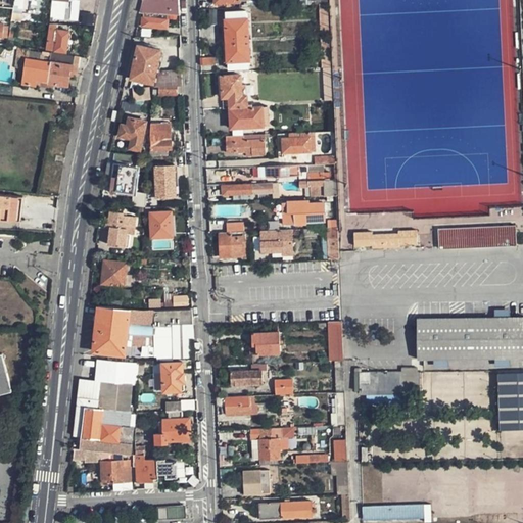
[(318,3),(318,17),(327,16),(326,3),(318,3)]
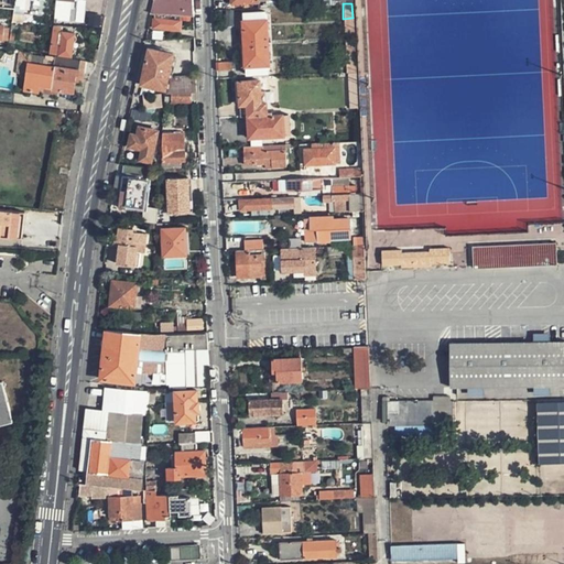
[(152,7),(151,13),(156,14),(177,15),(185,15),(186,7),(163,7),(152,7)]
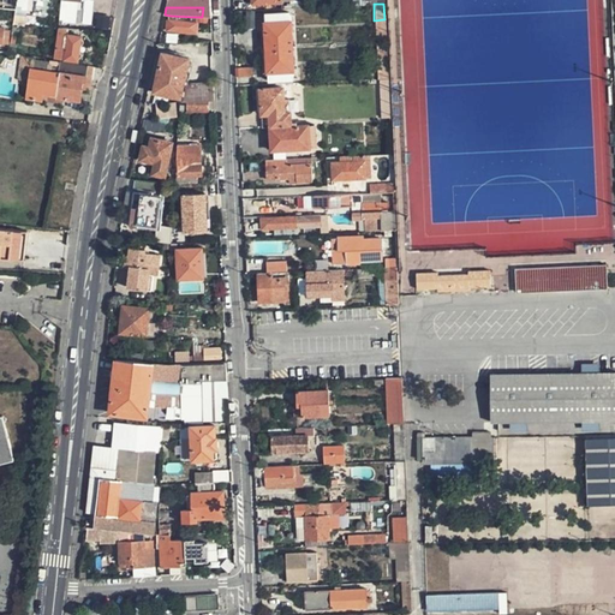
[(195,33),(196,23),(193,23),(193,17),(171,16),(171,22),(168,22),(168,30),(195,33)]
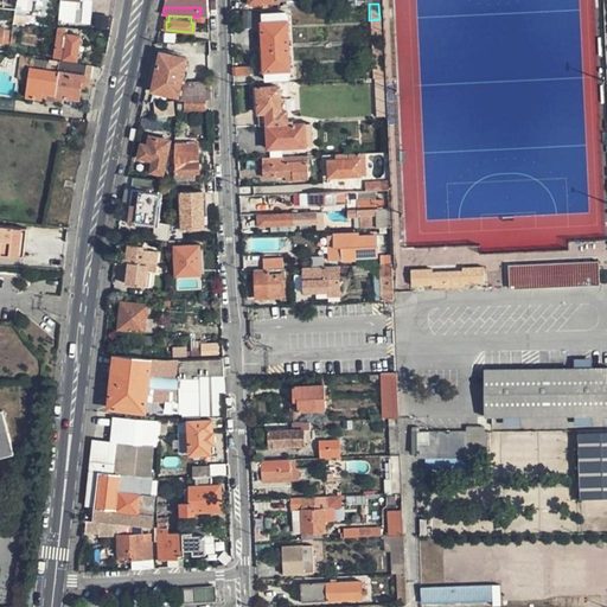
[(261,33),(262,63),(263,72),(264,72),(266,80),(288,78),(288,72),(289,72),(289,62),(288,32),(287,21),(286,21),(285,16),(262,17),(262,23),(261,23),(261,33)]
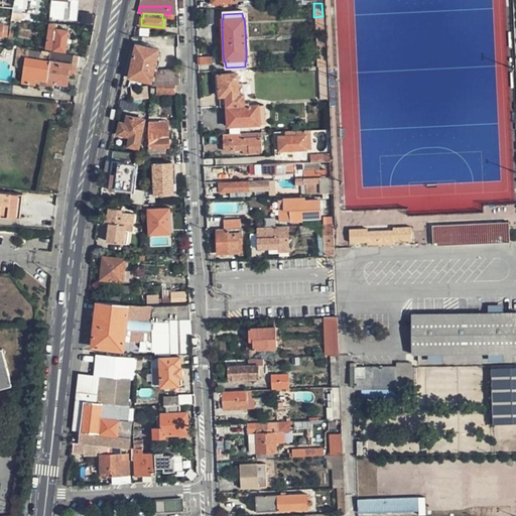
[(47,29),(45,48),(66,50),(68,31),(47,29)]
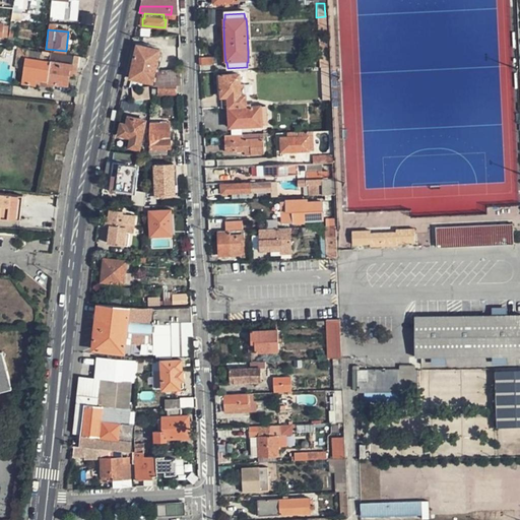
[(89,48),(77,45),(69,53),(77,54),(88,56),(89,48)]
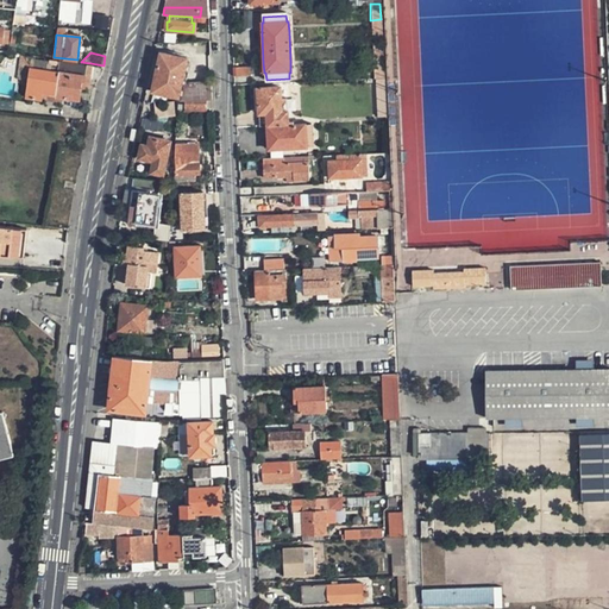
[(161,54),(152,92),(179,98),(182,83),(186,85),(188,73),(184,73),(187,60),(161,54)]
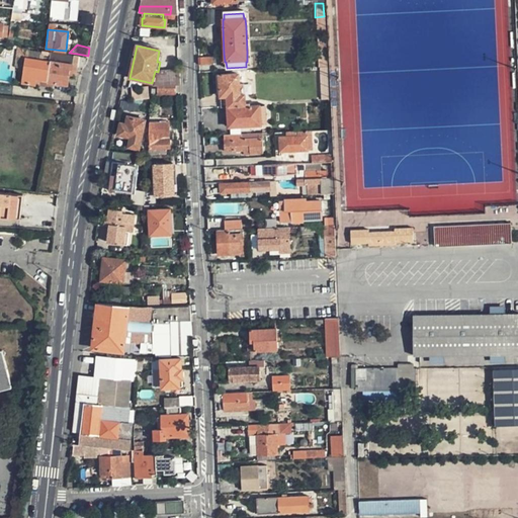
[(39,52),(28,51),(27,59),(37,61),(37,60),(41,61),(41,56),(39,55),(39,52)]
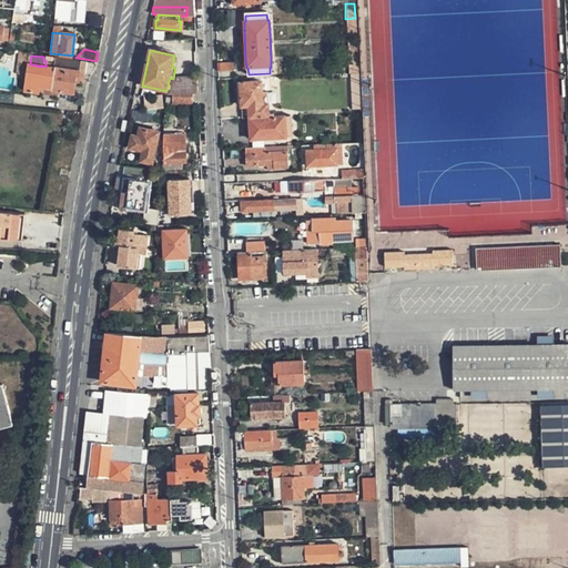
[(79,71),(78,82),(81,82),(84,59),(75,58),(53,56),(52,68),(79,71)]
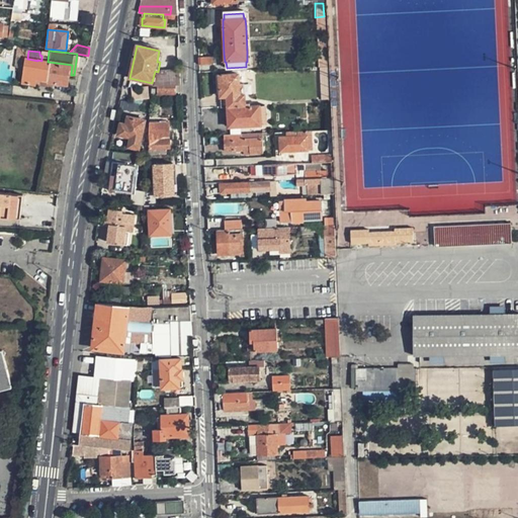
[(13,56),(12,69),(19,70),(21,58),(13,56)]
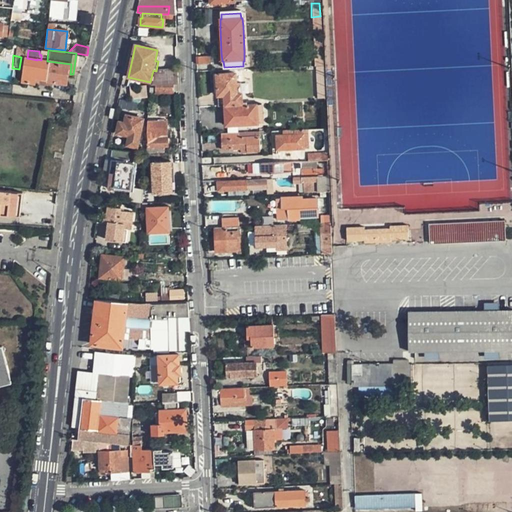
[(65,84),(67,74),(70,74),(71,64),(47,61),(41,60),(37,59),(37,60),(27,58),(21,57),(19,69),(17,82),(33,85),(34,75),(35,68),(37,68),(36,76),(45,77),(45,81),(65,84)]
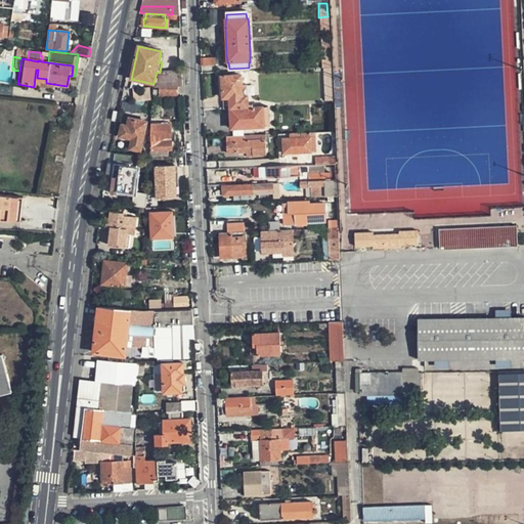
[(201,58),(201,67),(214,66),(214,58),(201,58)]
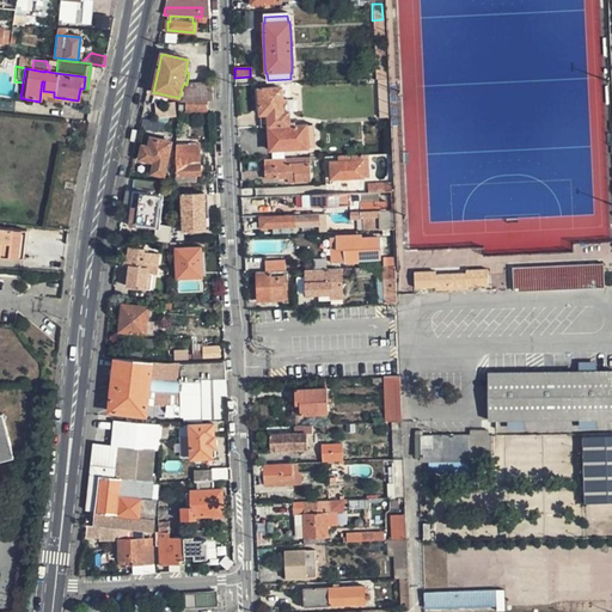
[(386,79),(375,80),(378,116),(389,116),(386,79)]
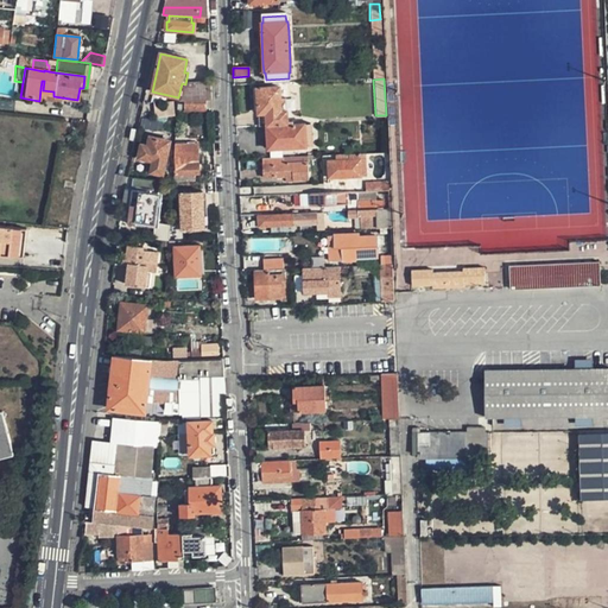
[(183,84),(184,101),(206,100),(211,100),(211,83),(183,84)]
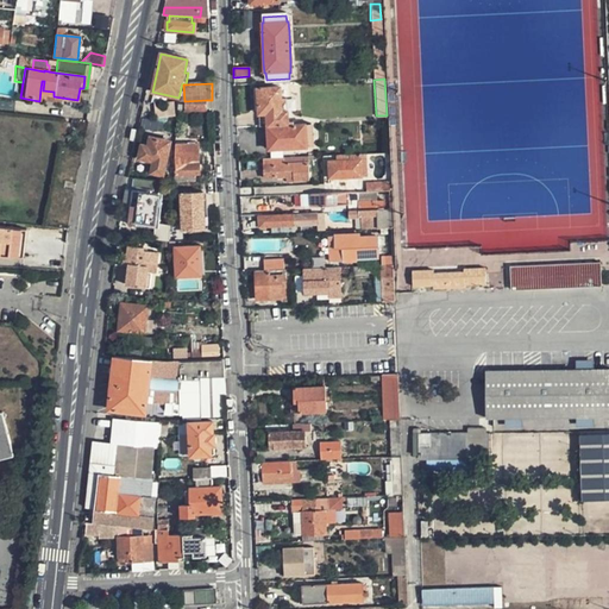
[(288,124),(288,112),(288,101),(280,101),(278,88),(258,88),(259,113),(267,113),(268,125),(268,148),(305,146),(303,124),(288,124)]
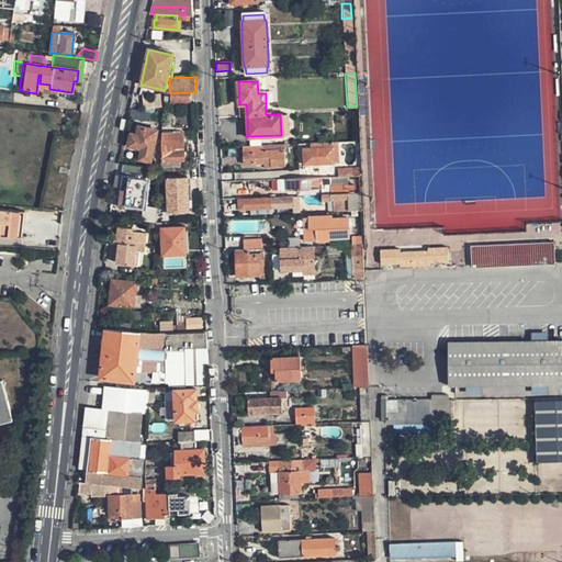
[(170,93),(170,103),(191,102),(190,92),(170,93)]
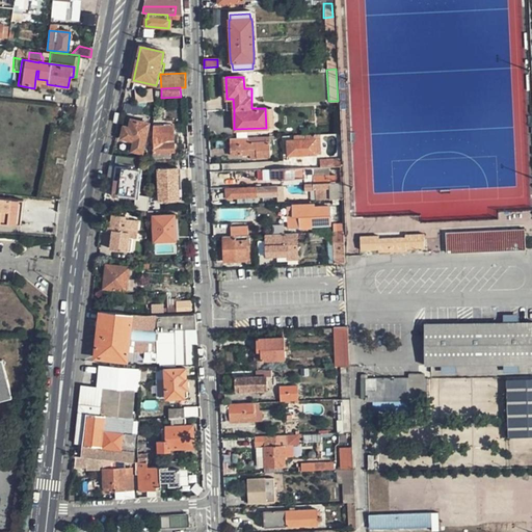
[(123,111),(120,127),(123,128),(129,129),(130,120),(148,124),(149,116),(123,111)]
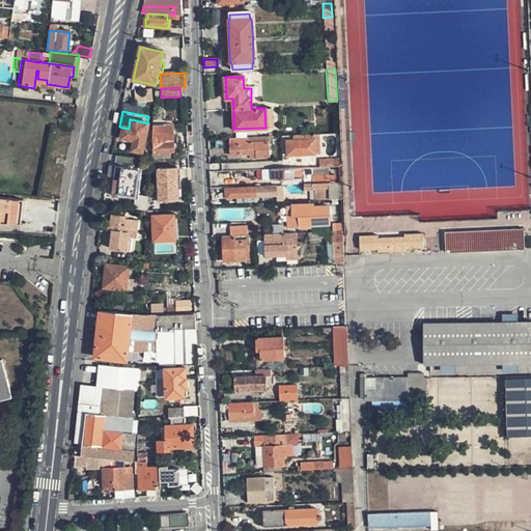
[(147,123),(130,119),(129,129),(122,128),(120,139),(133,142),(131,150),(141,154),(147,123)]
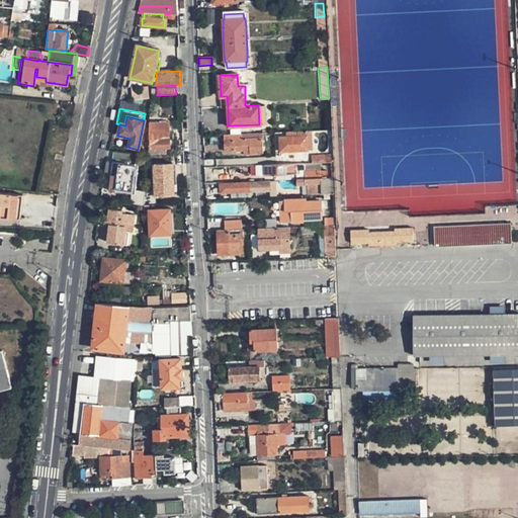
[(148,123),(149,150),(166,149),(169,149),(168,139),(160,140),(159,122),(148,123)]
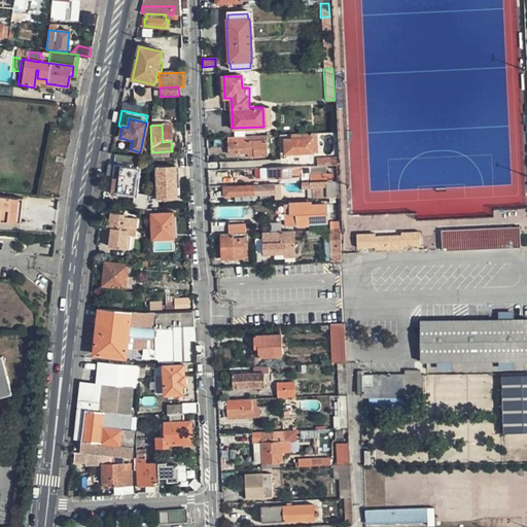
[(285,154),(312,152),(317,152),(317,133),(311,133),(302,134),(302,139),(284,140),(285,154)]
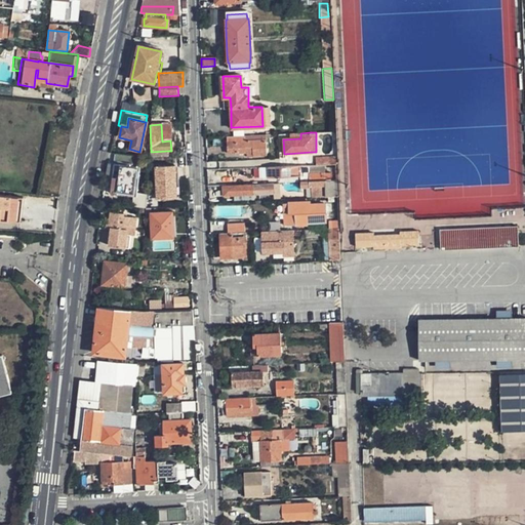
[(226,136),(226,153),(252,152),(252,156),(266,156),(266,140),(252,140),(252,135),(226,136)]
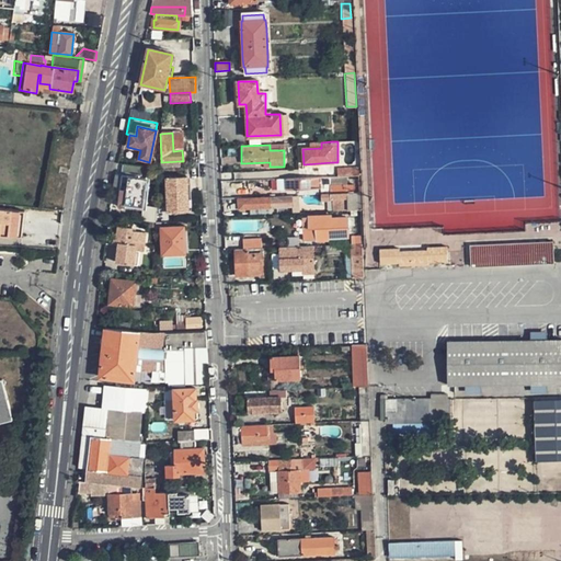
[(117,203),(141,206),(145,180),(147,167),(122,164),(121,173),(121,178),(117,203)]
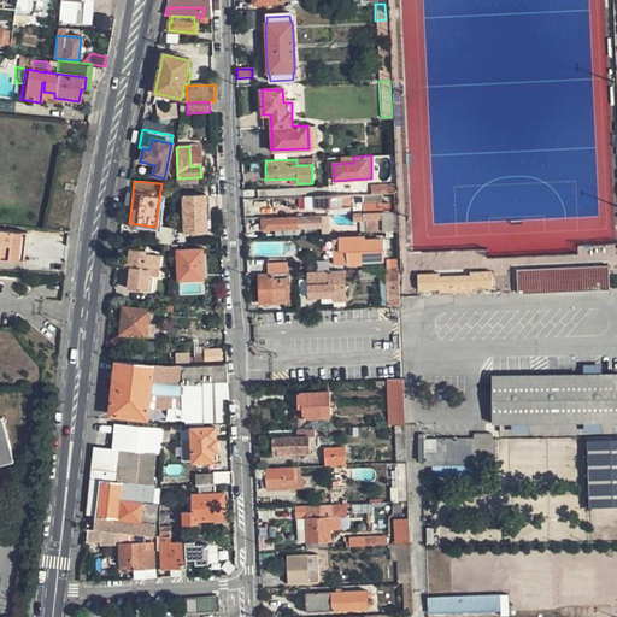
[(397,182),(371,183),(371,193),(380,193),(398,192),(397,182)]
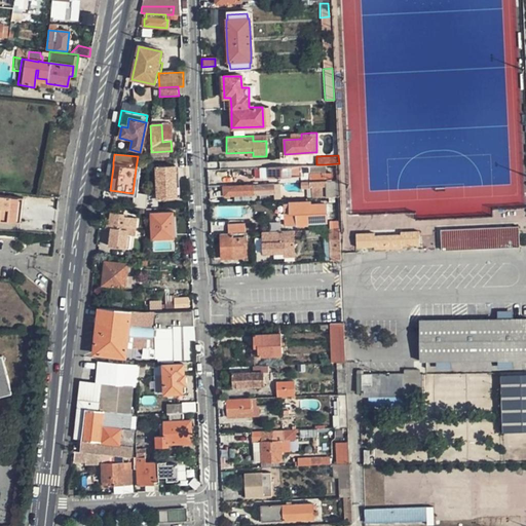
[(270,178),(297,177),(297,182),(308,181),(309,181),(309,174),(308,164),(300,164),(270,166),(270,178)]
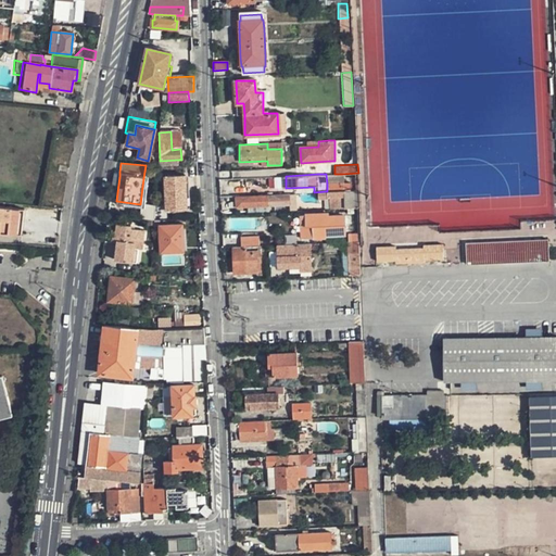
[(326,174),(327,184),(342,182),(342,174),(335,174),(326,174)]
